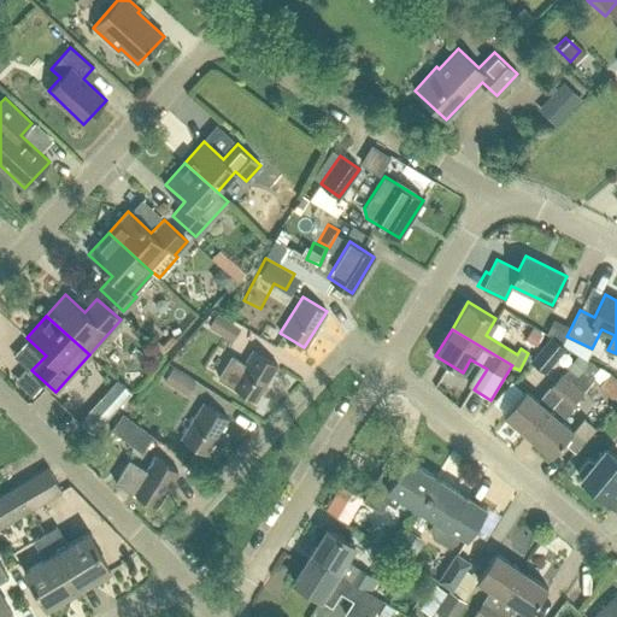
[(535,356),(548,366),(565,347),(552,336),(535,356)]
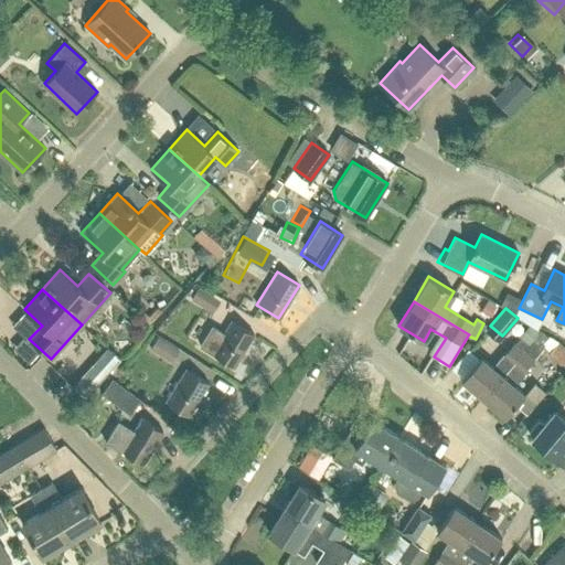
[(232,320),(224,332),(212,326),(200,345),(211,352),(211,353),(233,366),(254,333),(232,320)]
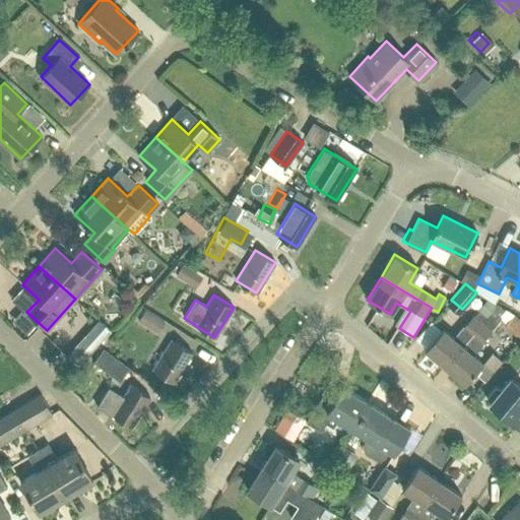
[(426,348),(445,366),(482,322),(496,306),(488,300),(474,314),(473,314),(453,337),(443,328),(426,348)]
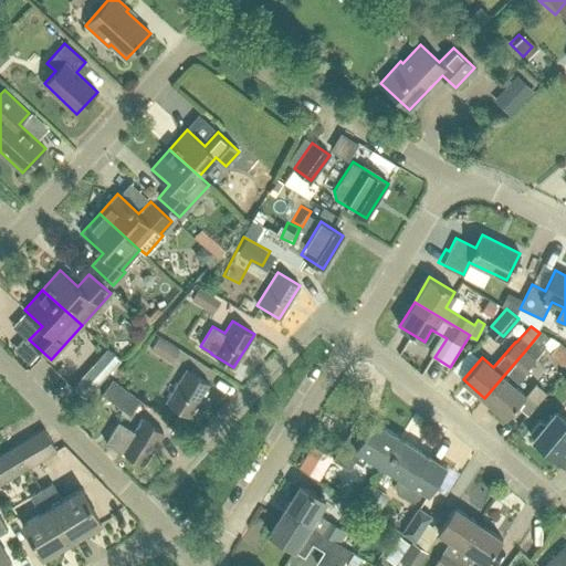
[(101,345),(75,375),(86,385),(113,355),(101,345)]
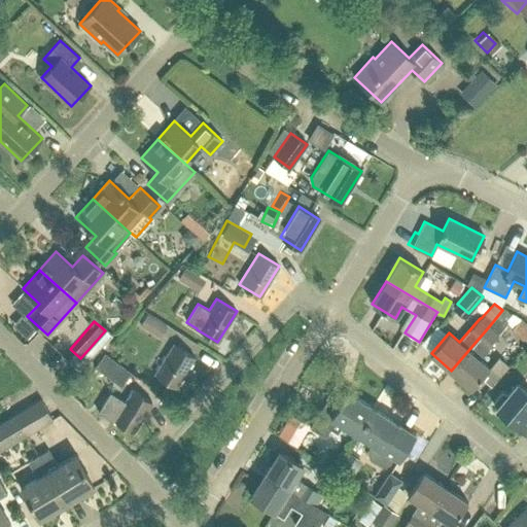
[(489,326),(451,371),(471,388),(489,367),(479,358),(499,335),(489,326)]
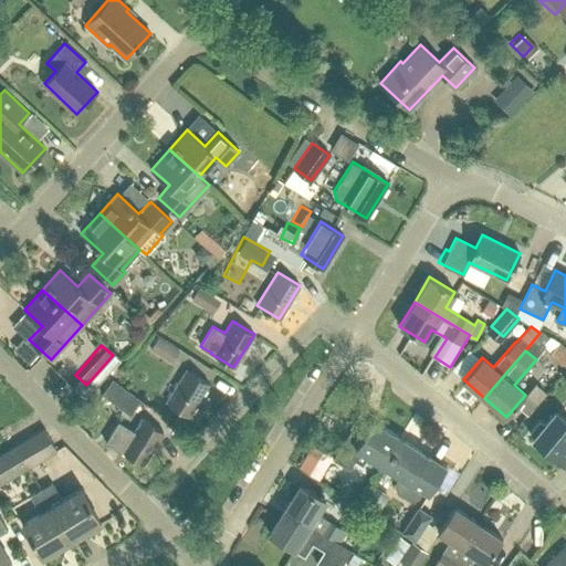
[(188,416),(209,383),(187,369),(166,402),(188,416)]
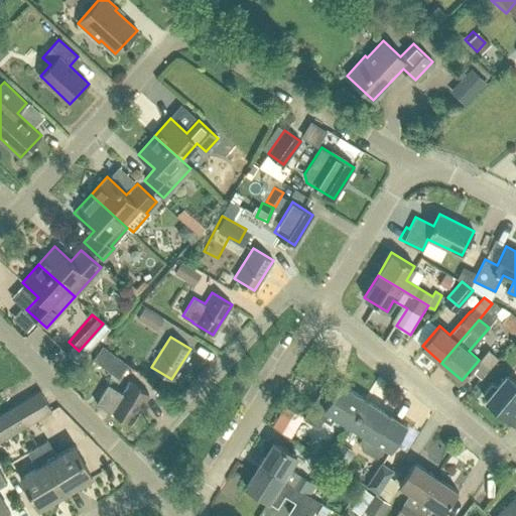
[(103,346),(93,359),(105,369),(116,355),(103,346)]
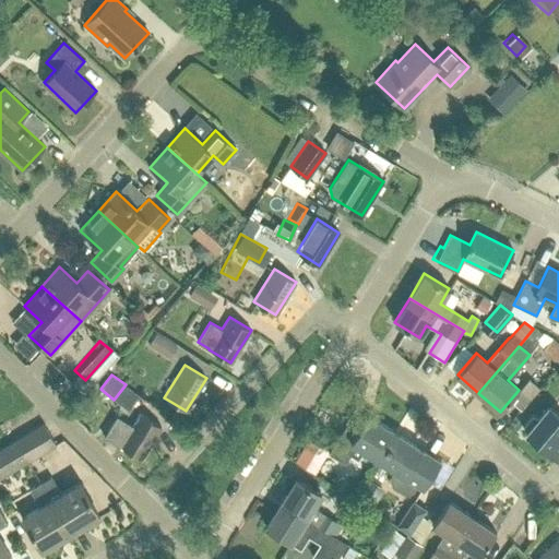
[(558,415),(548,406),(538,419),(535,417),(532,417),(524,426),(524,429),(527,431),(525,433),(558,461),(558,459),(558,415)]
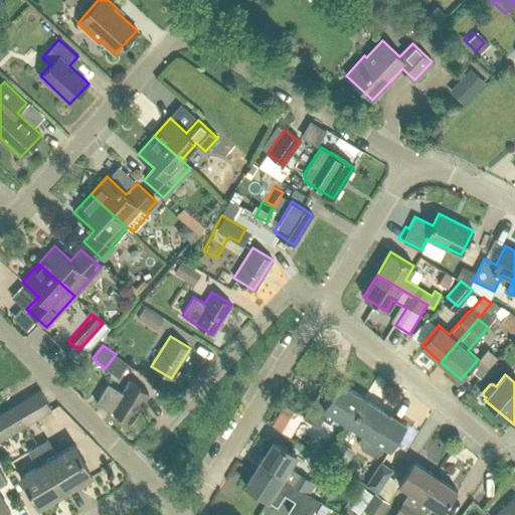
[(130,422),(148,392),(128,380),(110,410),(130,422)]
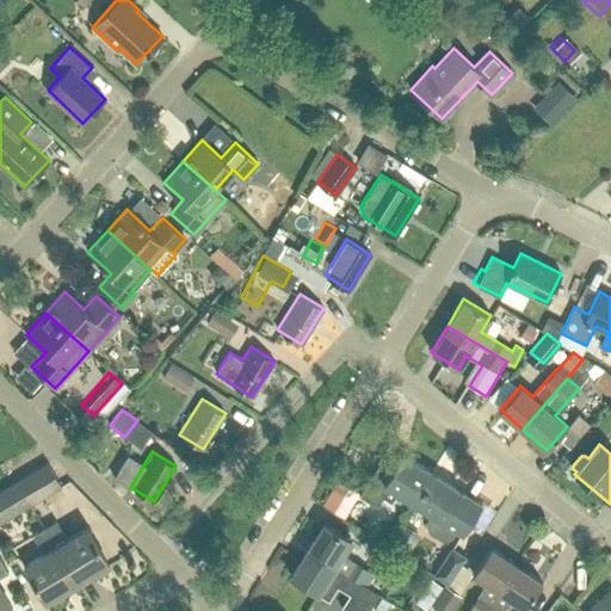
[(414,504),(433,473),(403,455),(393,470),(381,463),(359,497),(377,507),(389,488),(414,504)]
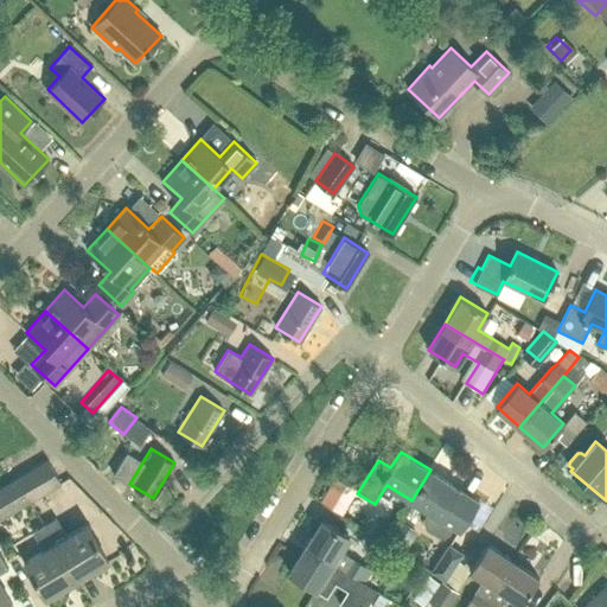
[(0,518),(61,483),(48,460),(0,487),(0,518)]
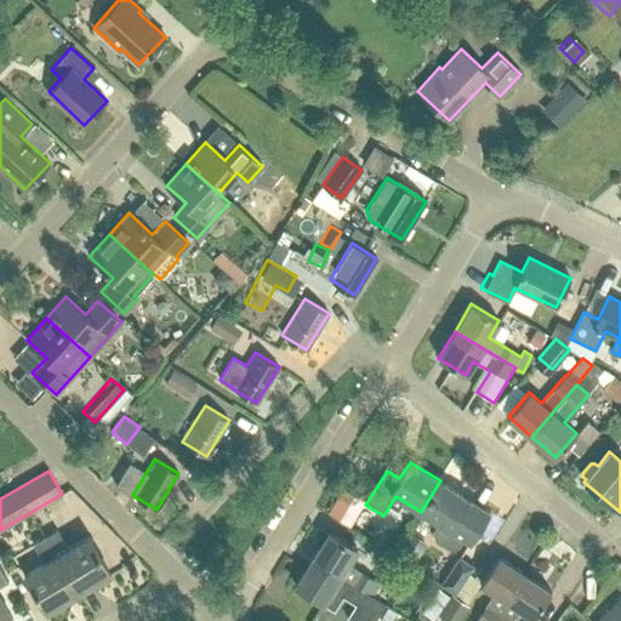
[(490,513),(440,480),(421,512),(439,524),(431,537),(455,552),(463,540),(469,543),(490,513)]
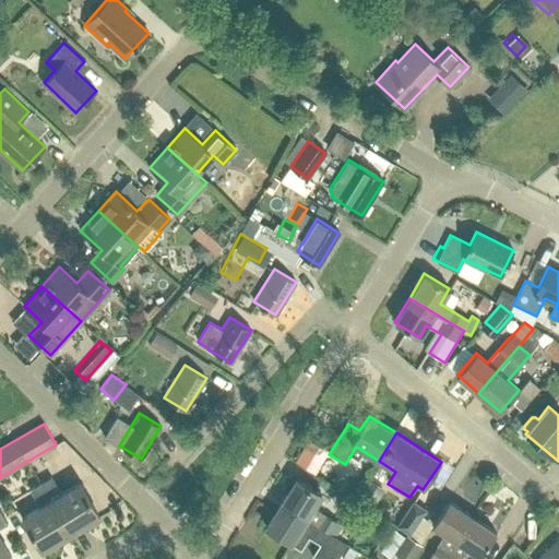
[(51,476),(40,482),(71,534),(99,516),(79,482),(61,492),(51,476)]
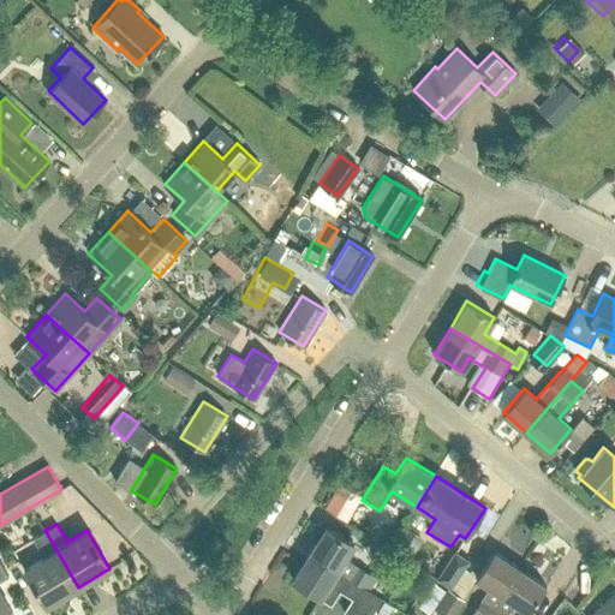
[(326,526),(309,553),(370,590),(377,578),(344,557),(353,543),(326,526)]
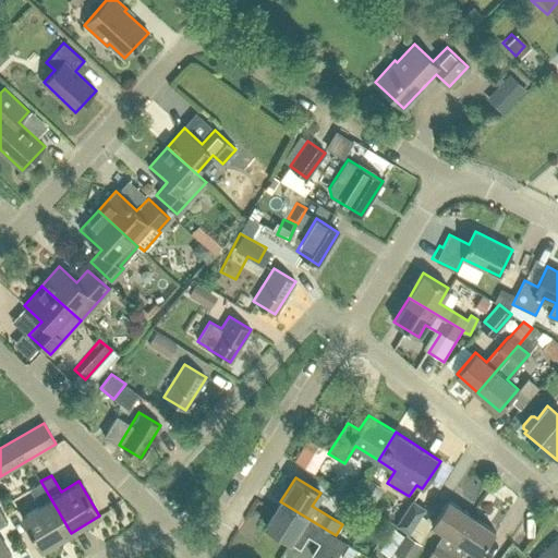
[(71,533),(40,481),(29,487),(39,505),(22,516),(43,549),(71,533)]
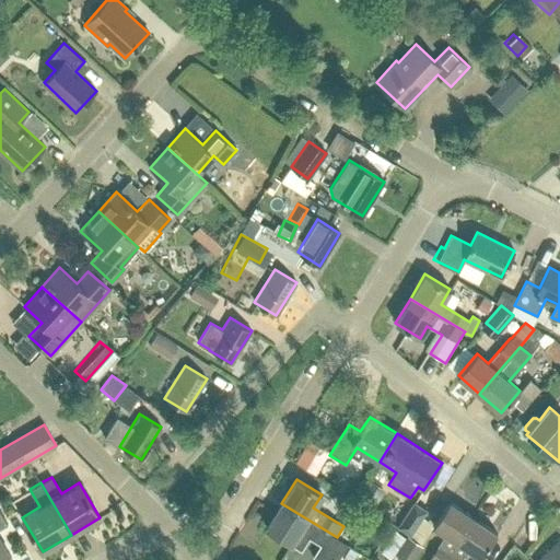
[(429,559),(443,559),(473,517),(450,501),(433,525),(446,535),(429,559)]
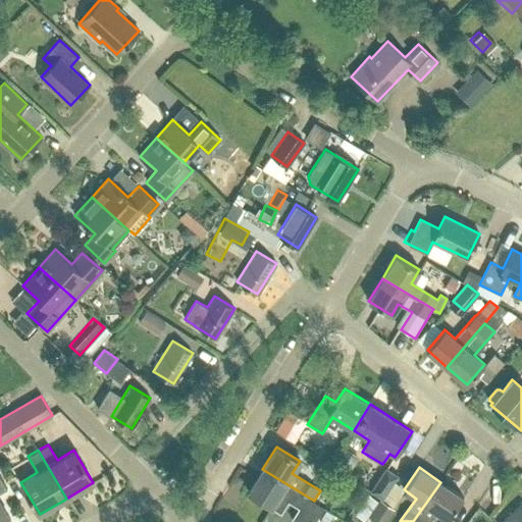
[(371,490),(383,499),(399,476),(386,468),(371,490)]
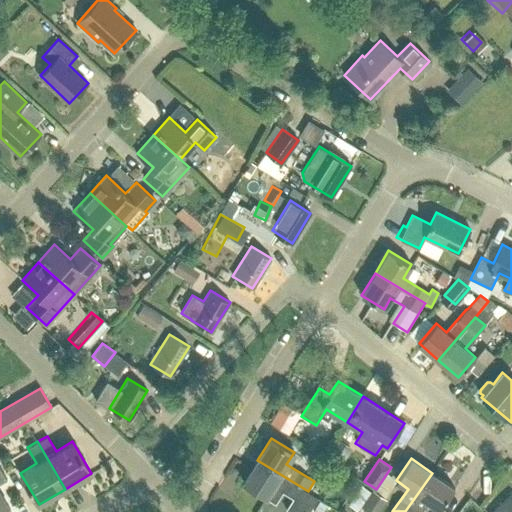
[(308,511),(317,497),(308,491),(257,460),(244,483),(275,501),(282,490),(294,497),(287,509),(291,511),(308,511)]
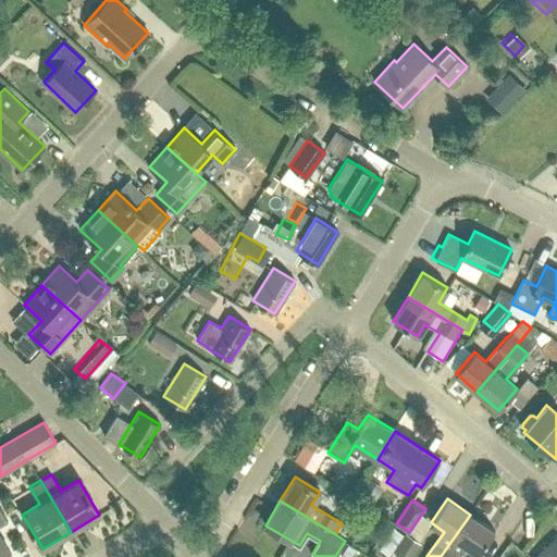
[(0,556),(5,556),(11,555),(0,535),(0,525),(8,521),(0,508),(0,556)]
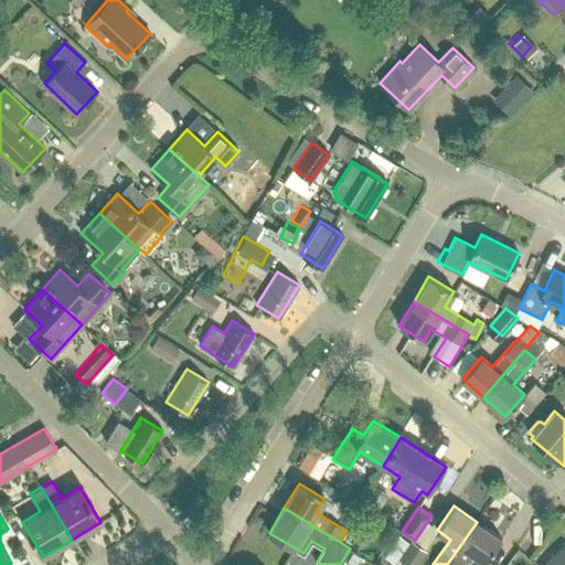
[(501,537),(477,522),(447,564),(464,564),(472,554),(484,562),(501,537)]
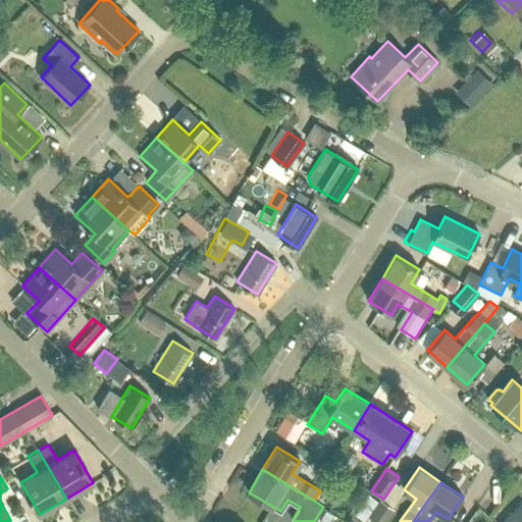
[(383,500),(381,503),(368,493),(355,514),(365,521),(363,521),(384,521),(395,508),(383,500)]
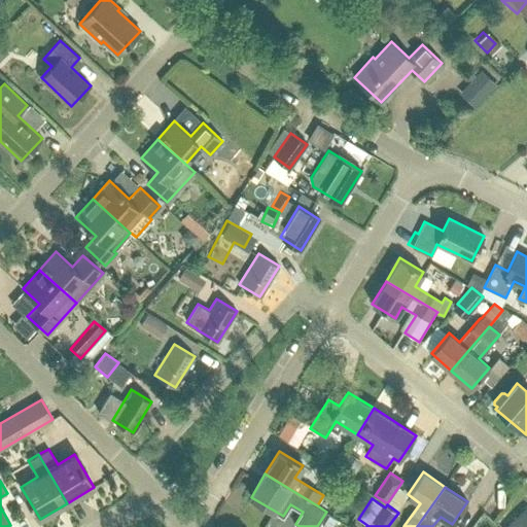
[(503,526),(526,526),(526,525),(526,524),(526,522),(526,506),(503,526)]
